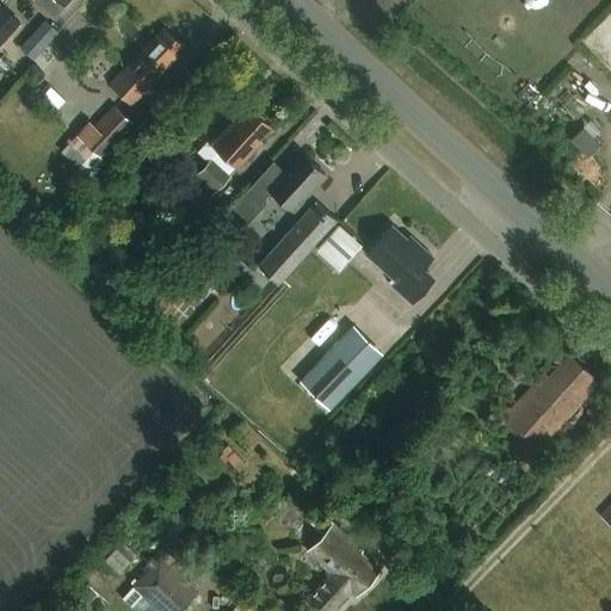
[(63,0),(36,0),(54,16),(65,5),(62,2),(63,0)]
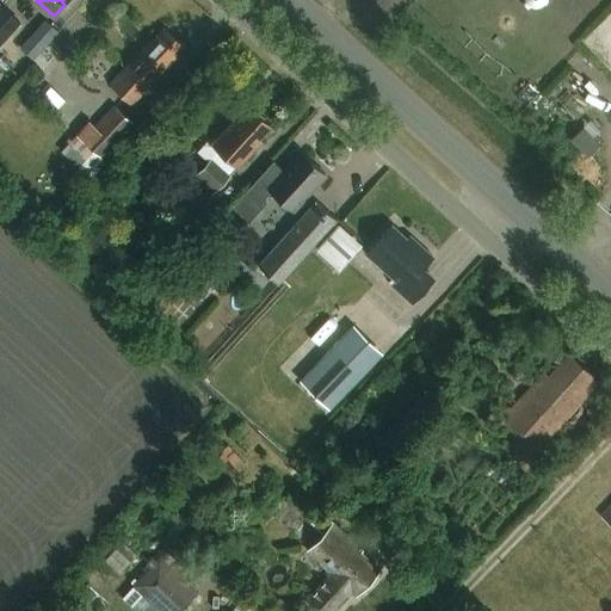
[(0,41),(17,23),(0,7),(0,41)]
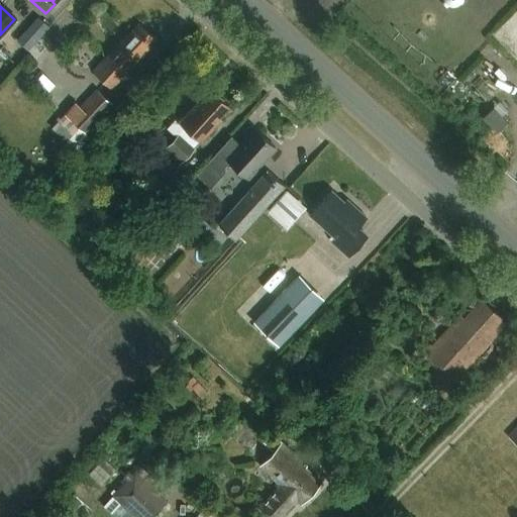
[(48,26),(37,16),(27,27),(38,38),(48,26)]
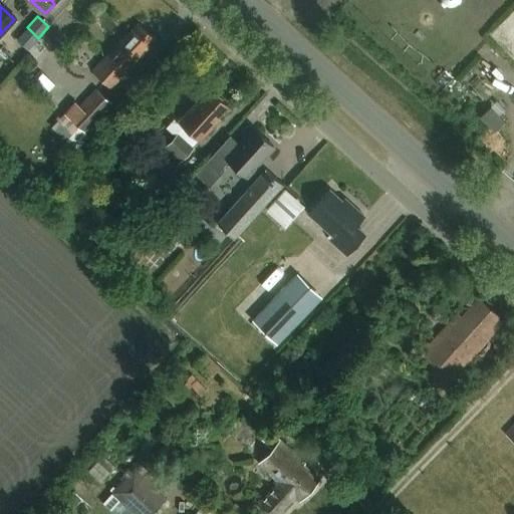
[(126,67),(154,38),(136,22),(124,35),(122,33),(91,68),(105,81),(121,63),(126,67)]
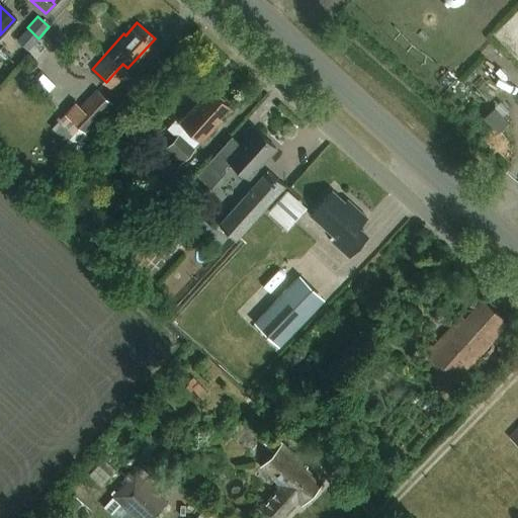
[(87,137),(114,106),(94,88),(78,106),(72,101),(61,113),(87,137)]
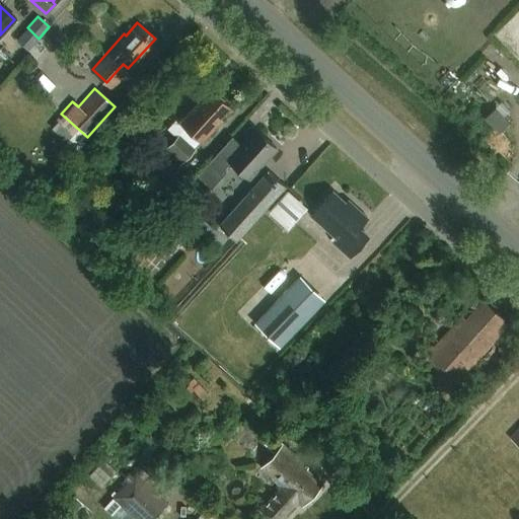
[(200,99),(178,123),(200,142),(222,120),(220,118),(229,106),(212,90),(201,101),(200,99)]
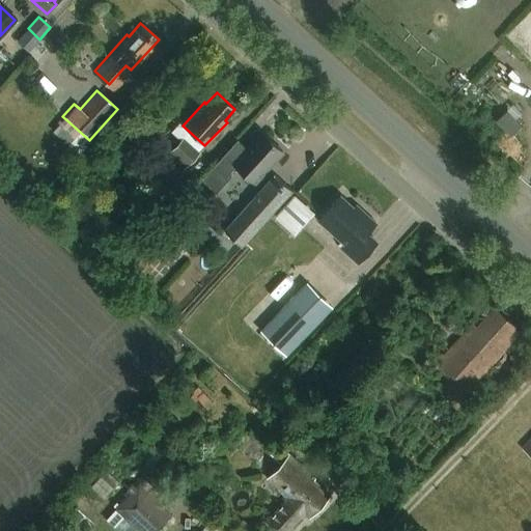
[(522,127),(507,111),(496,122),(510,138),(522,127)]
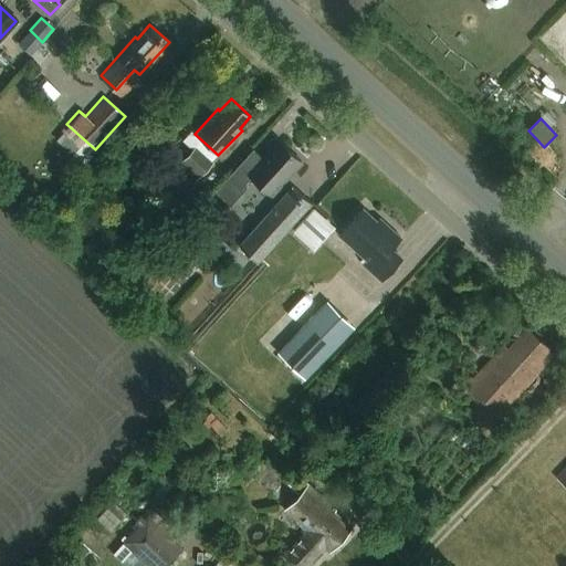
[(301,161),(276,139),(247,173),(271,195),(301,161)]
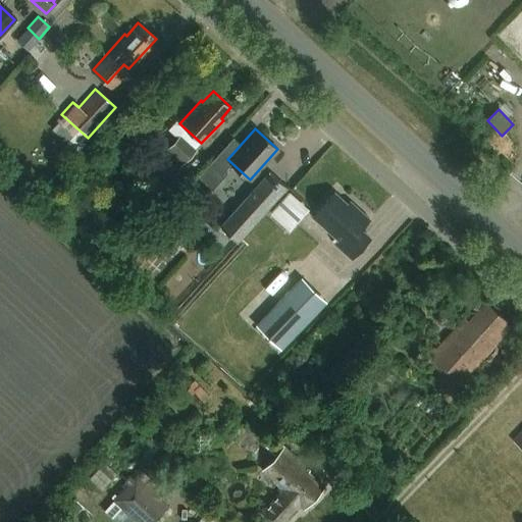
[(183,163),(197,148),(181,134),(167,149),(174,155),(166,163),(173,169),(176,166),(177,167),(181,163),(183,163)]
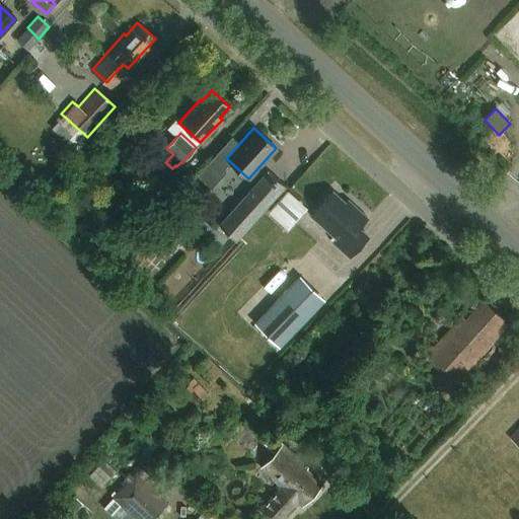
[(189,178),(174,167),(159,186),(173,197),(189,178)]
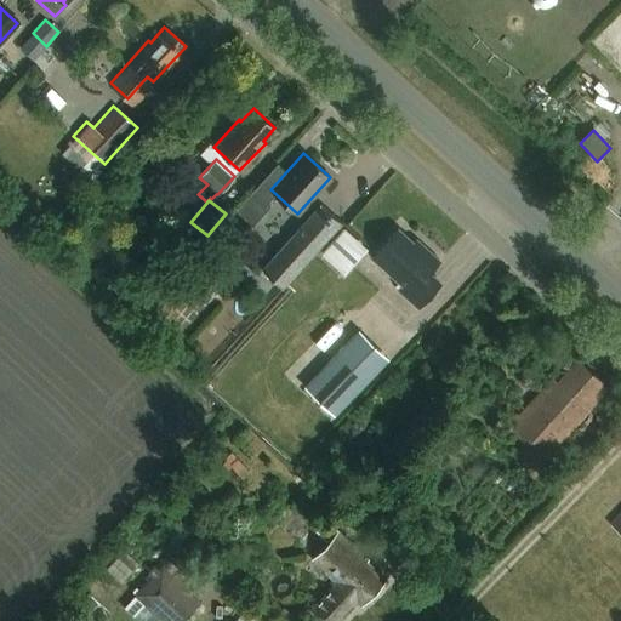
[(281,284),(337,221),(319,205),(263,268),(281,284)]
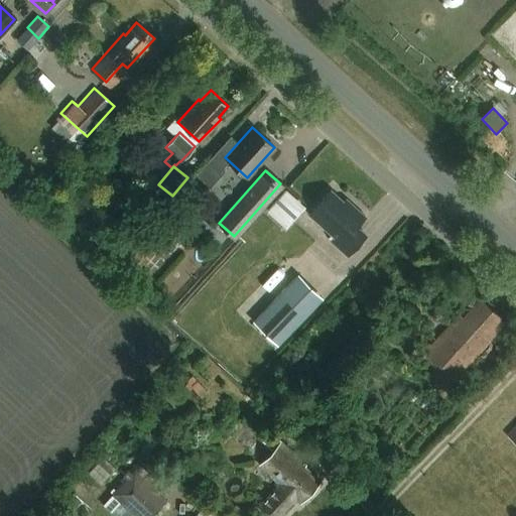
[(284,226),(304,206),(286,186),(265,207),(284,226)]
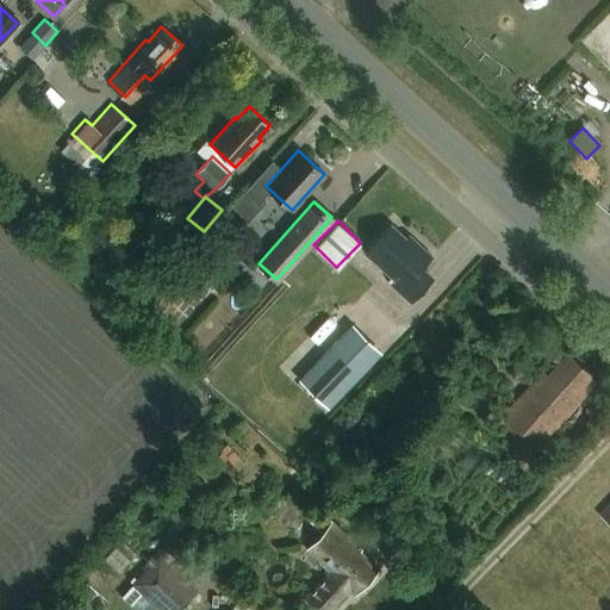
[(393,286),(412,303),(433,279),(422,269),(433,257),(416,242),(412,244),(391,225),(366,254),(397,281),(393,286)]
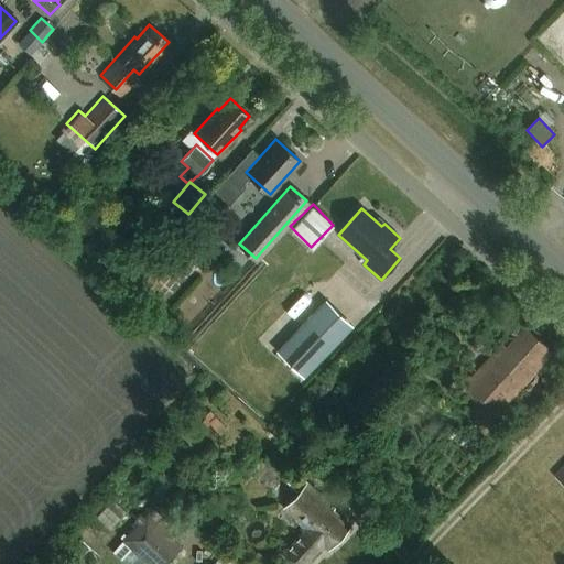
[(344,292),(358,272),(349,267),(335,285),(344,292)]
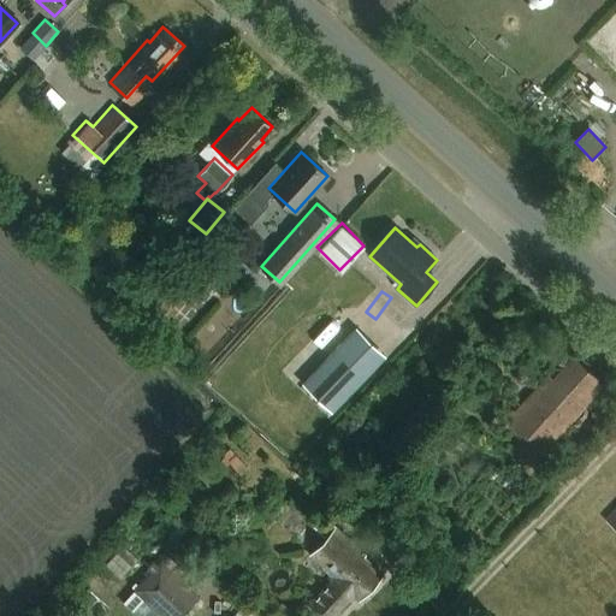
[(332,413),(386,353),(353,324),(300,383),(332,413)]
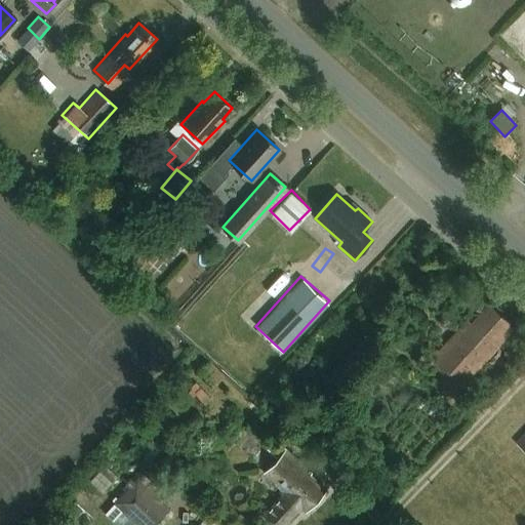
[(500,348),(516,330),(488,305),(472,323),(468,319),(431,360),(459,387),(498,346),(500,348)]
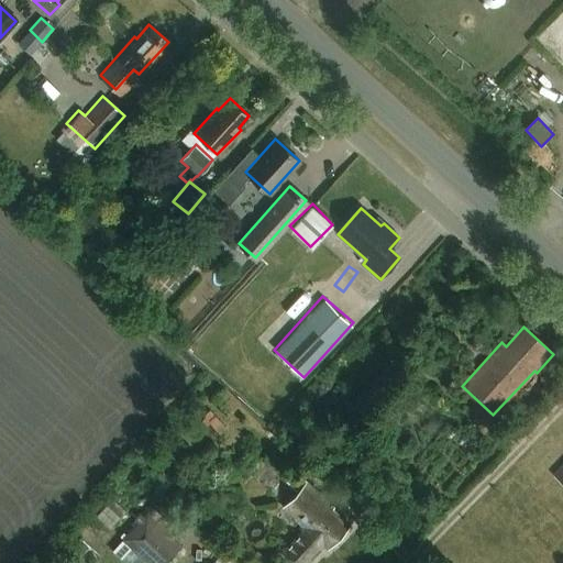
[(562,459),(552,472),(562,483),(562,459)]
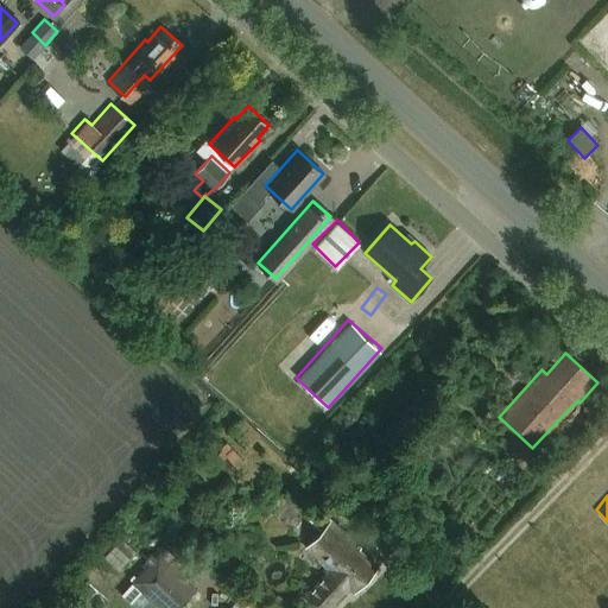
[(329,570),(303,599),(312,607),(335,607),(352,591),(355,595),(380,569),(360,550),(362,549),(333,520),(306,549),(329,570)]
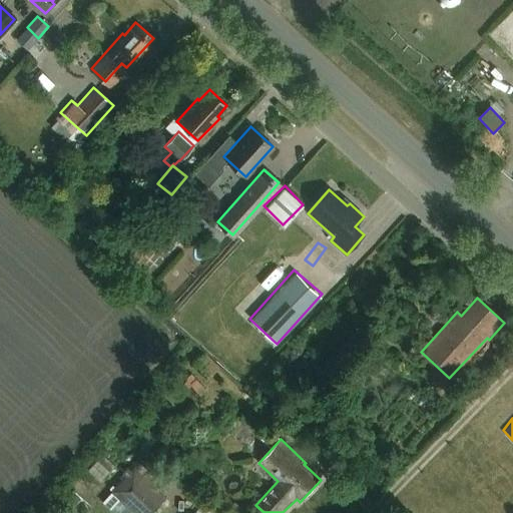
[(149,512),(165,497),(133,468),(111,492),(134,512),(149,512)]
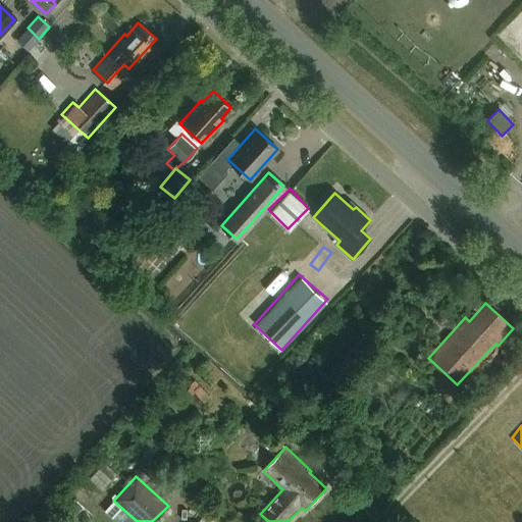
[(100,514),(111,502),(86,479),(74,491),(100,514)]
